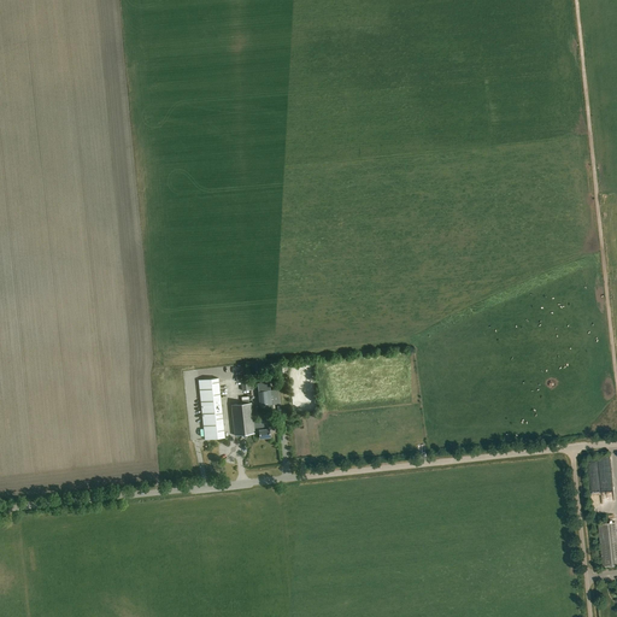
[(236,382),(241,381),(242,391),(250,391),(248,381),(248,376),(236,377),(236,382)]
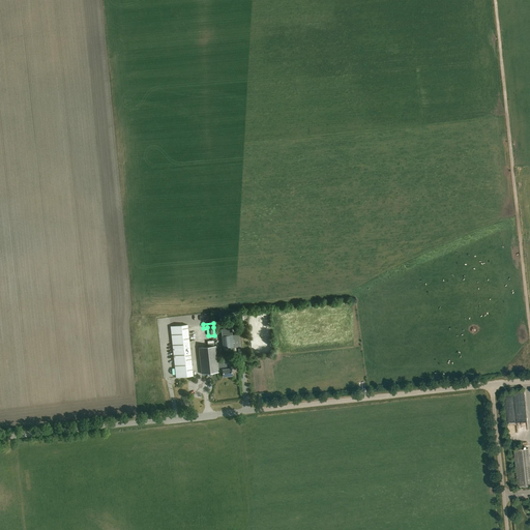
[(187,325),(171,326),(176,378),(193,376),(187,325)]
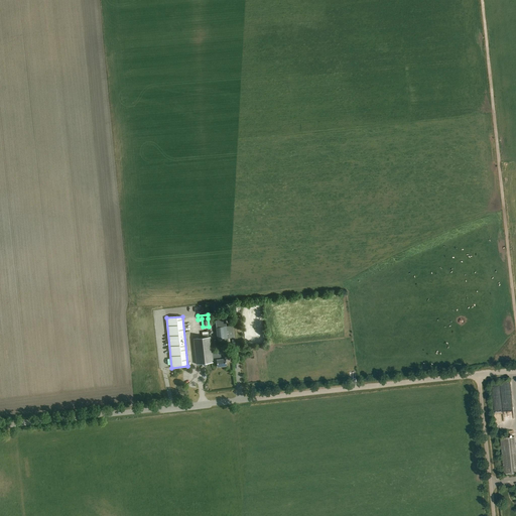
[(216,320),(217,340),(231,339),(230,327),(226,327),(226,319),(216,320)]
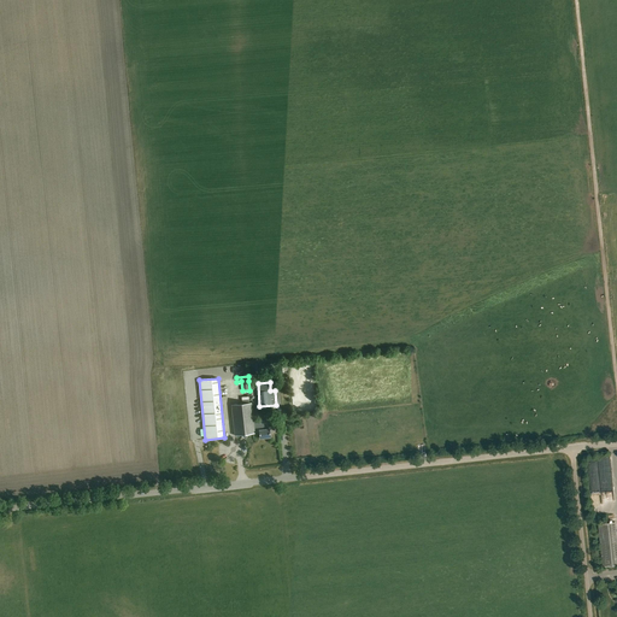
[(254,434),(254,430),(253,424),(251,403),(231,405),(235,435),(242,435),(245,438),(248,435),(247,434),(254,434)]
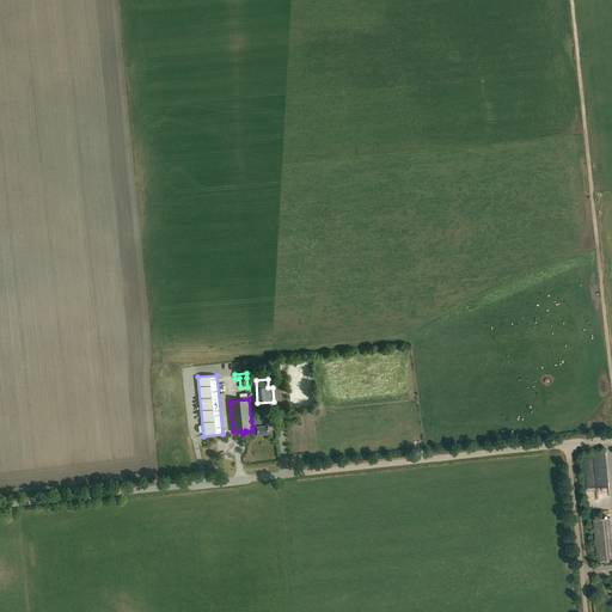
[(256,421),(251,421),(252,427),(256,427),(257,435),(268,434),(267,426),(262,426),(262,422),(256,423),(256,421)]
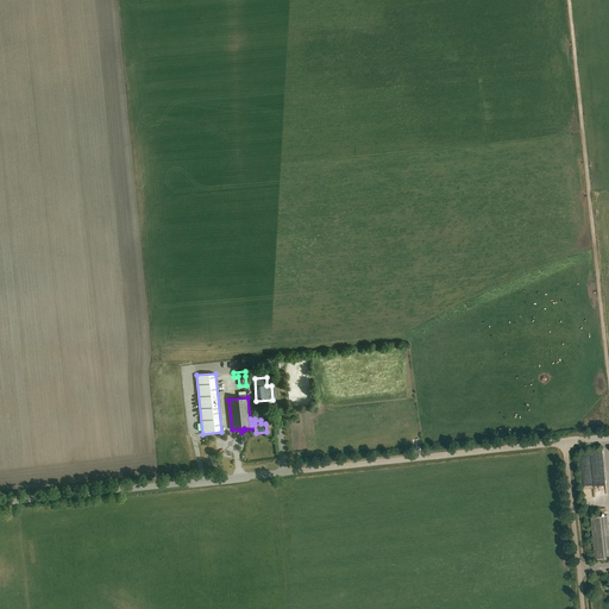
[(594,498),(604,498),(602,459),(579,460),(583,495),(594,494),(594,498)]
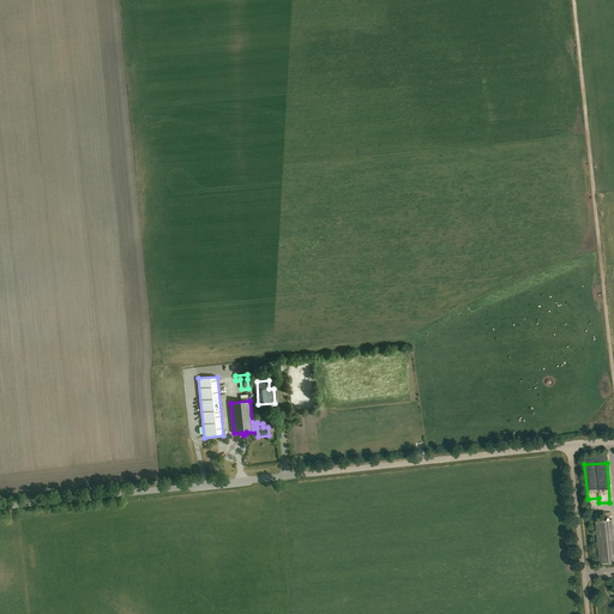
[(613,537),(612,519),(595,522),(600,564),(613,561),(613,537)]
